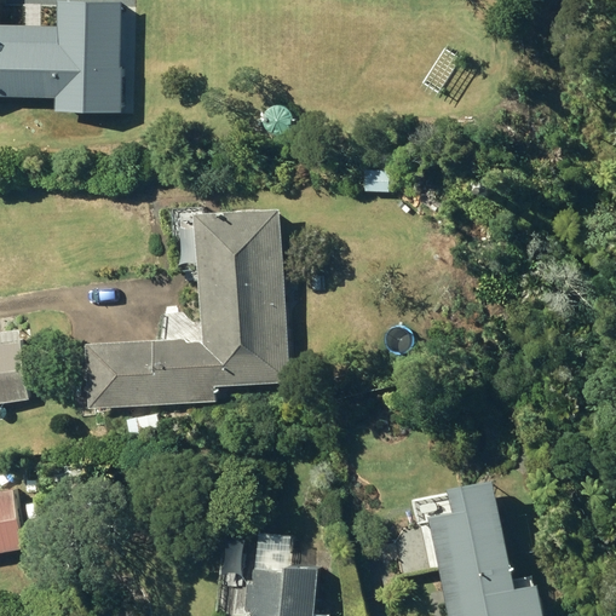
[(0,96),(41,96),(41,47),(0,47),(0,96)]
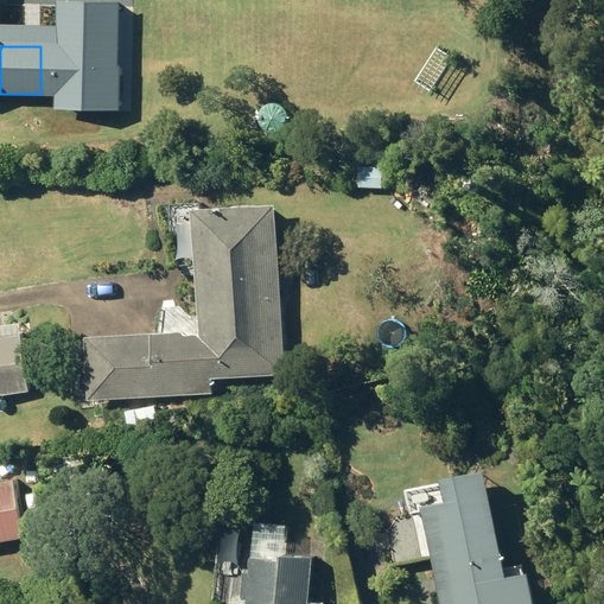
[(140,399),(141,423),(186,420),(186,396),(211,394),(210,380),(285,375),(274,207),(170,213),(173,267),(195,265),(198,335),(185,336),(182,332),(84,338),(88,402),(140,399)]
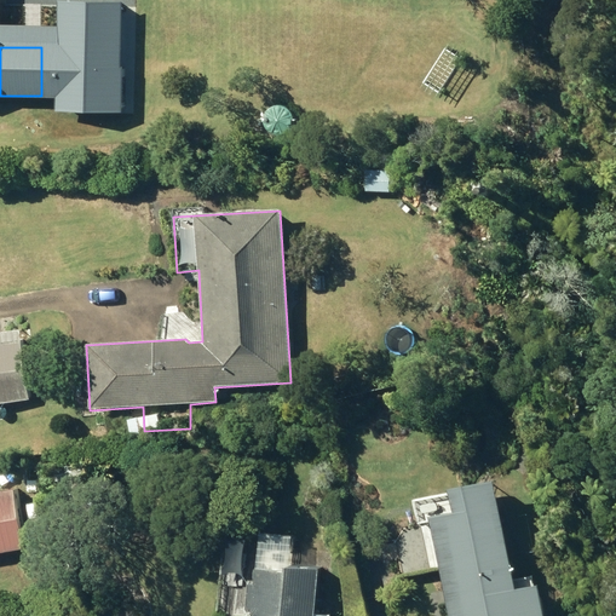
[(0,403),(27,399),(18,330),(0,333),(0,403)]
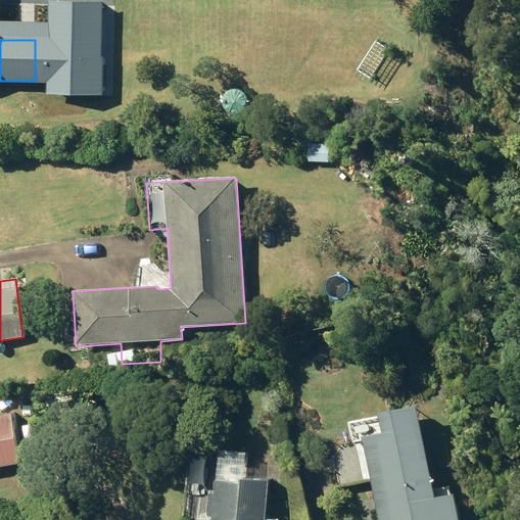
[(412,414),(377,420),(381,438),(361,442),(374,519),(453,519),(450,501),(429,505),(412,414)]
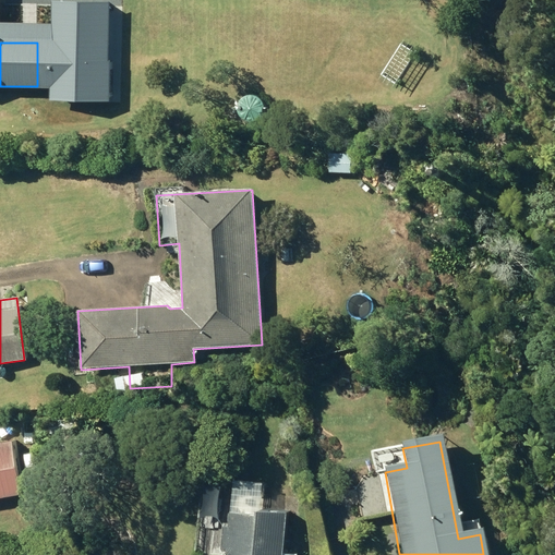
[(225,521),(224,533),(221,532),(218,554),(276,554),(280,521),(253,519),(253,523),(225,521)]
